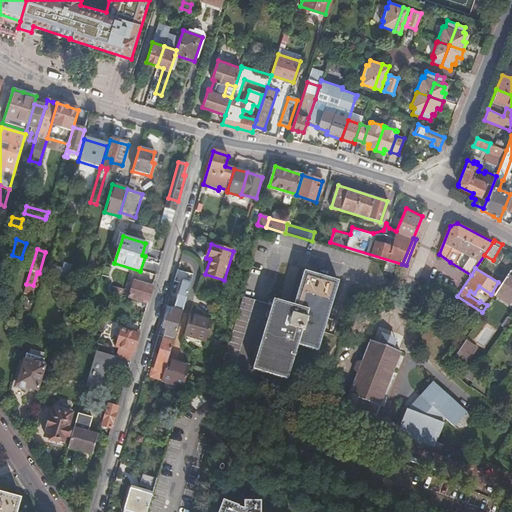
[(174,308),(182,311),(193,275),(178,270),(174,281),(181,283),(174,308)]
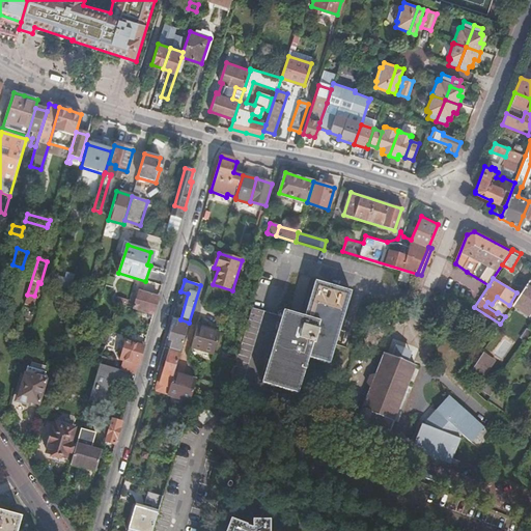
[(314,282),(304,317),(302,324),(282,317),(251,309),(232,376),(261,385),(298,395),(308,360),(329,366),(351,292),(314,282)]
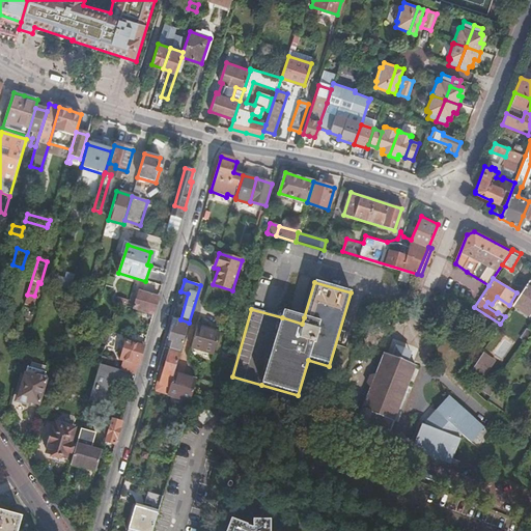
[(530,283),(529,282),(514,303),(530,313),(530,283)]
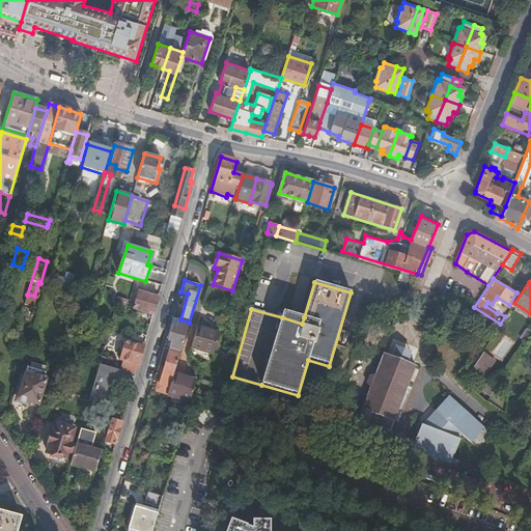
[(140,292),(135,309),(154,315),(159,298),(140,292)]
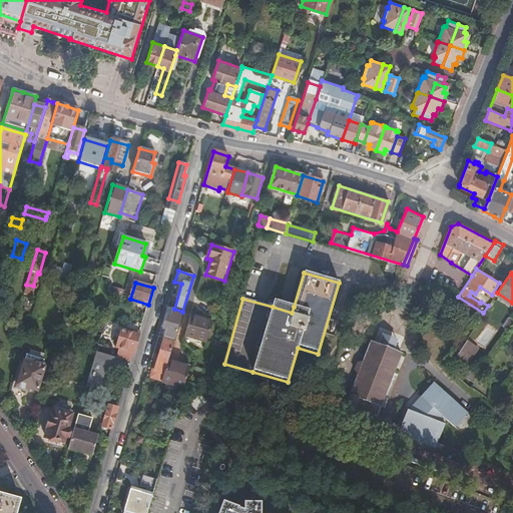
[(292,313),(294,307),(275,301),(273,307),(292,313)]
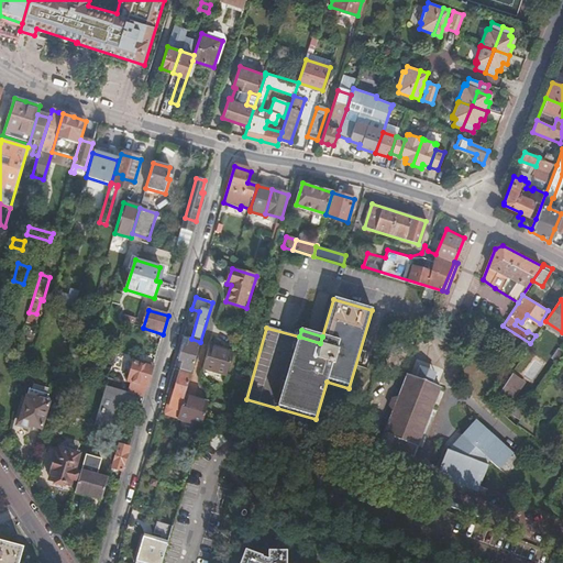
[(180,371),(191,374),(200,342),(191,339),(184,337),(183,341),(188,343),(188,346),(186,346),(183,356),(181,363),(183,363),(180,371)]
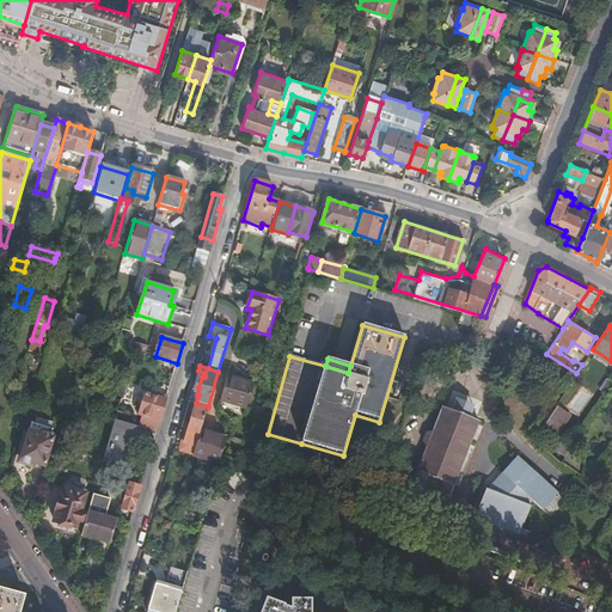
[(221,401),(248,409),(255,385),(228,378),(221,401)]
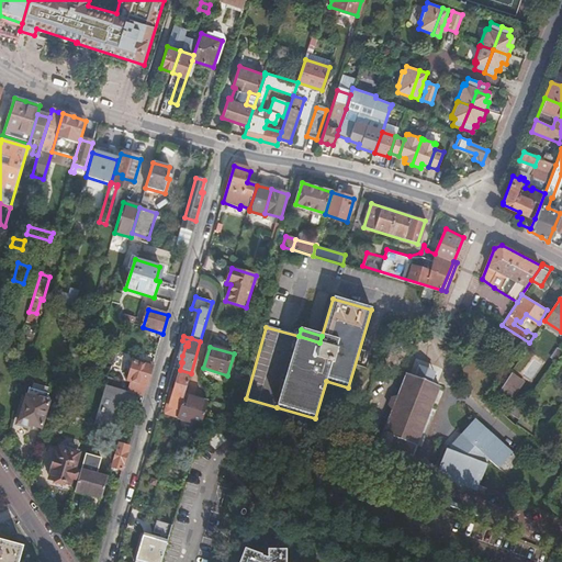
[(557,362),(561,356),(555,351),(551,359),(557,362)]
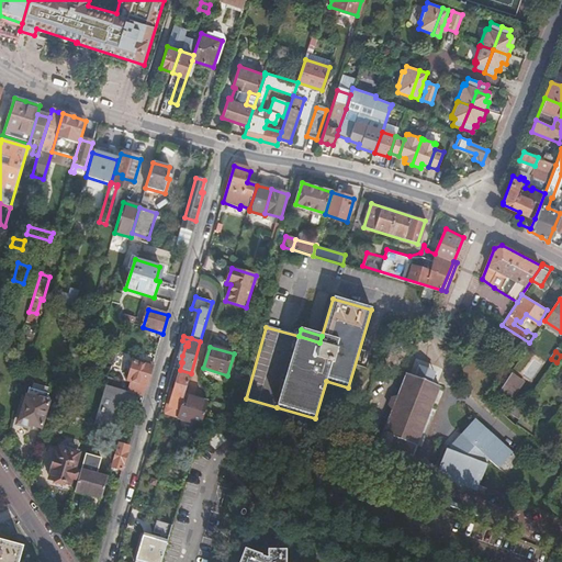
[(132,393),(144,396),(153,364),(134,359),(127,381),(131,382),(127,392),(132,393)]
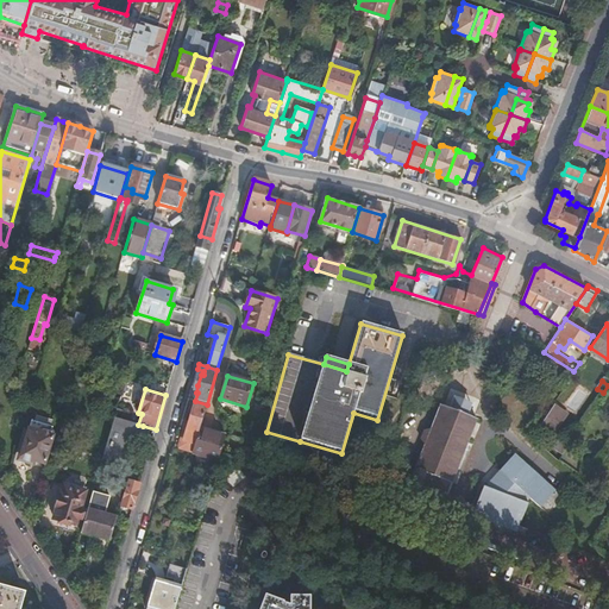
[(193,453),(200,429),(207,405),(195,401),(187,426),(186,432),(188,432),(187,440),(182,439),(180,450),(193,453)]
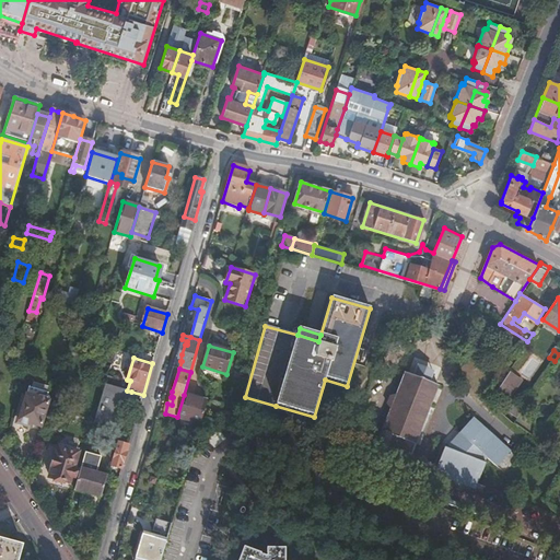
[(410,455),(438,385),(406,372),(397,395),(391,396),(388,404),(392,409),(378,442),(410,455)]
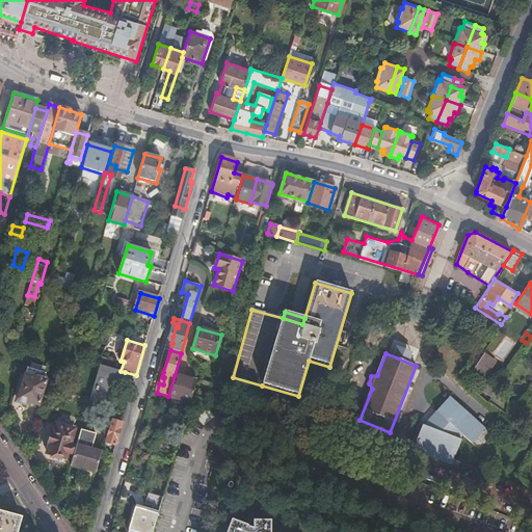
[(113,361),(102,357),(100,365),(111,368),(113,361)]
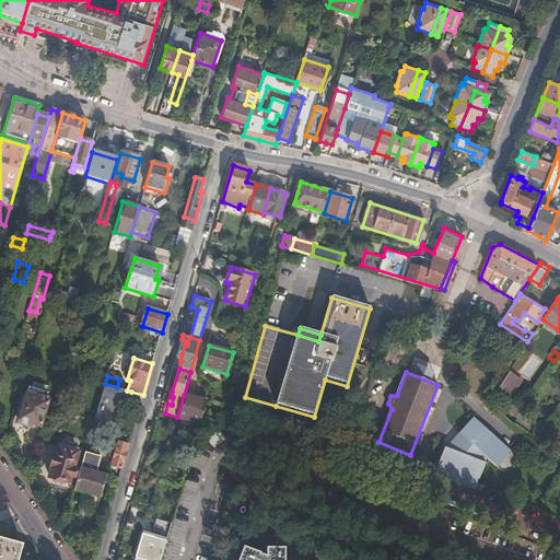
[(498,393),(509,400),(521,383),(509,376),(498,393)]
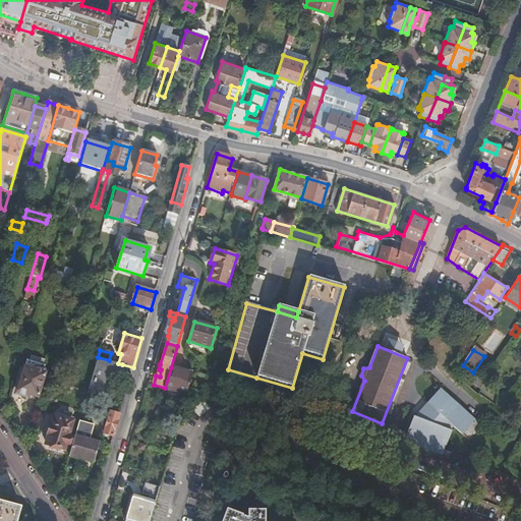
[(98,357),(87,394),(106,400),(116,362),(109,360),(98,357)]
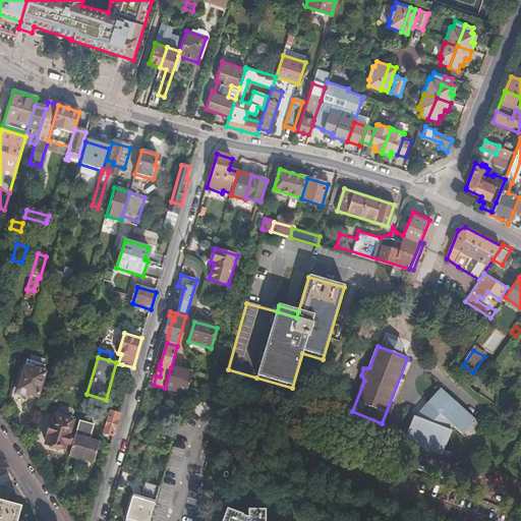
[(187,394),(188,391),(193,373),(171,367),(165,388),(187,394)]
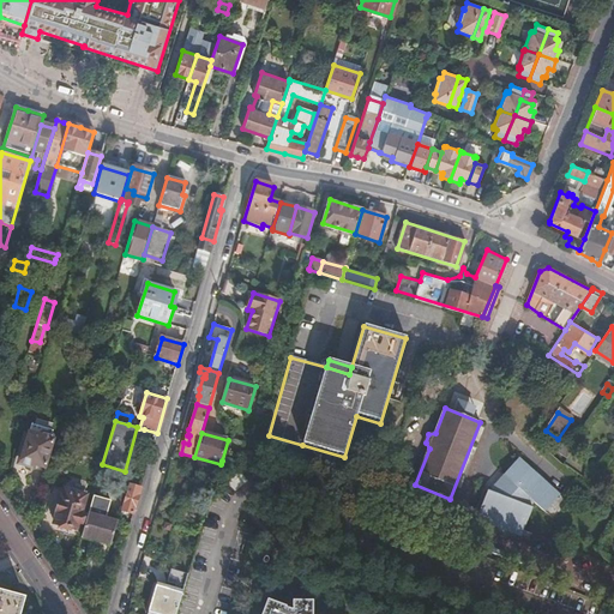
[(31,467),(43,469),(52,441),(50,441),(49,435),(42,434),(38,438),(28,434),(19,464),(31,468),(31,467)]
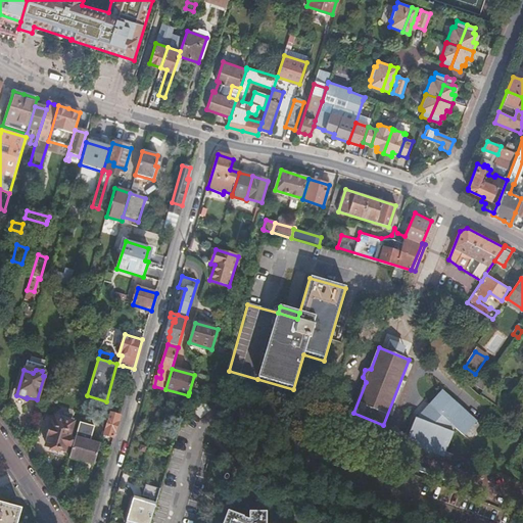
[(473,385),(482,390),(490,379),(490,378),(481,373),(473,385)]
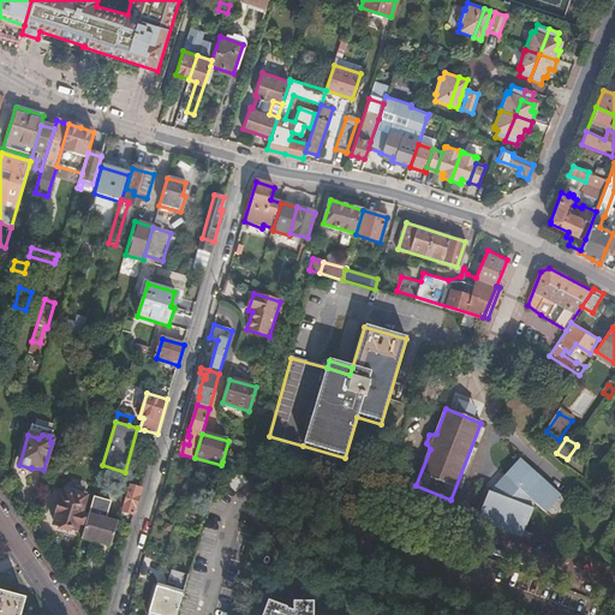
[(575,461),(583,466),(595,447),(589,443),(575,461)]
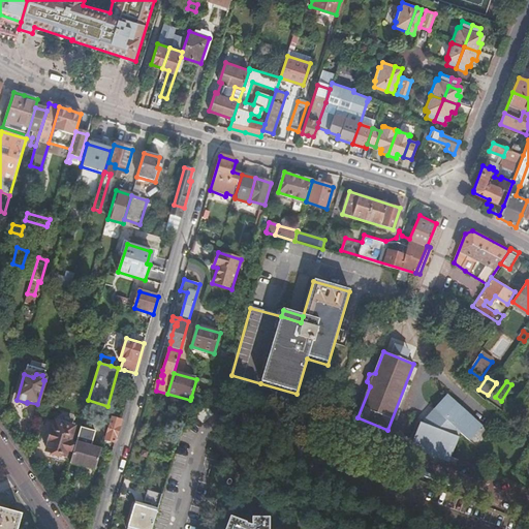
[(449,462),(459,437),(456,436),(460,432),(470,440),(481,427),(470,415),(469,416),(449,399),(450,398),(446,395),(434,409),(438,412),(427,425),(422,423),(421,422),(411,446),(449,462)]
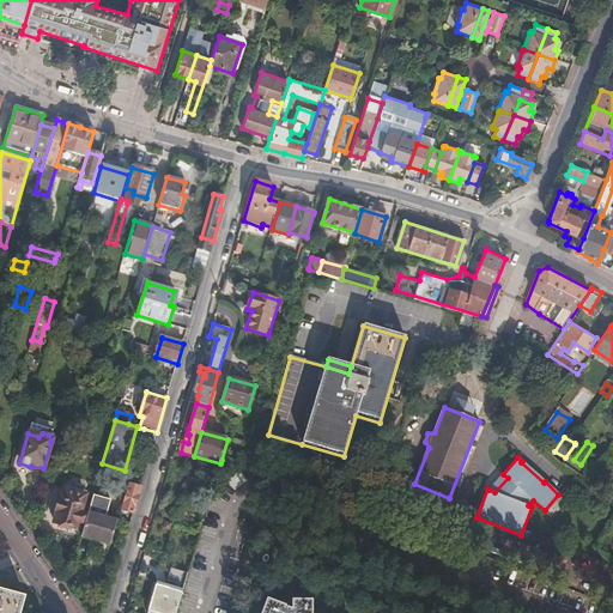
[(127,485),(126,491),(120,511),(133,515),(135,507),(140,489),(127,485)]
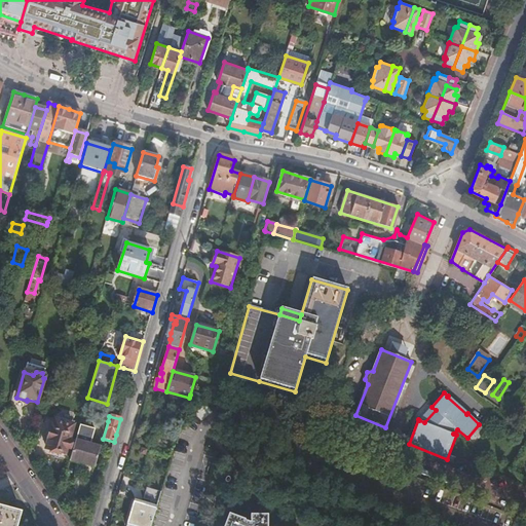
[(49,439),(46,449),(66,454),(67,449),(70,449),(72,443),(69,442),(73,426),(54,420),(51,431),(49,431),(46,433),(46,436),(47,439),(49,439)]
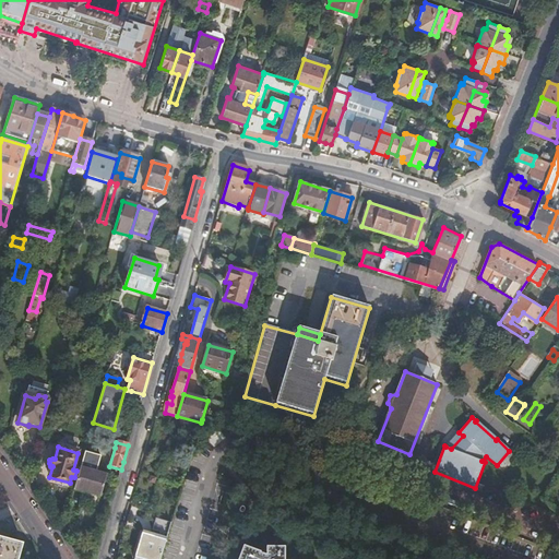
[(80,467),(74,487),(100,496),(106,475),(80,467)]
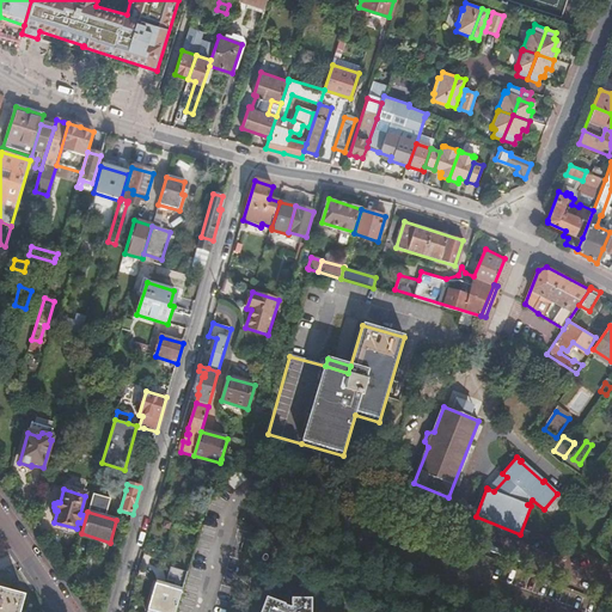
[(148,607),(165,611),(175,611),(182,593),(154,586),(148,607)]
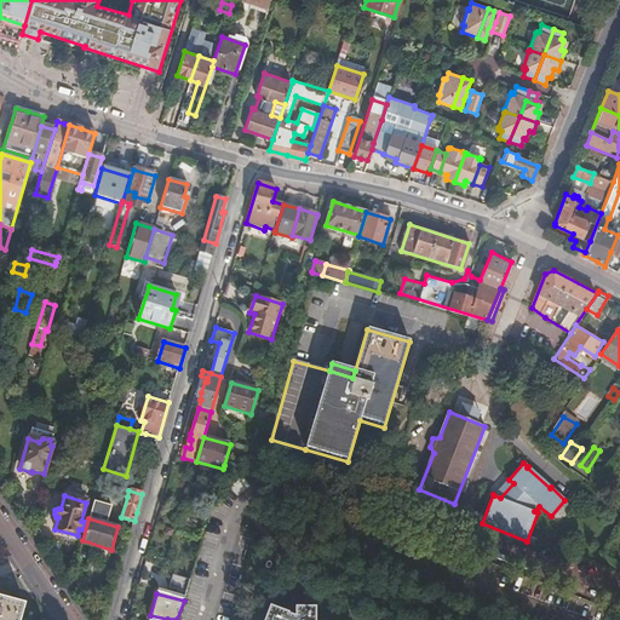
[(28,619),(22,619),(26,604),(0,596),(0,619),(28,619)]
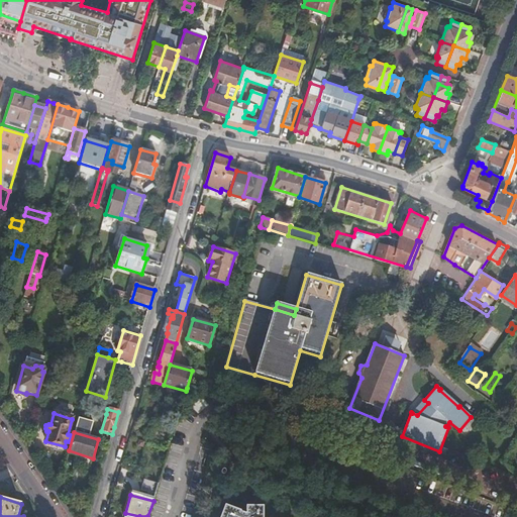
[(261,516),(260,505),(242,505),(244,513),(240,511),(240,510),(221,504),(216,516),(261,516)]
